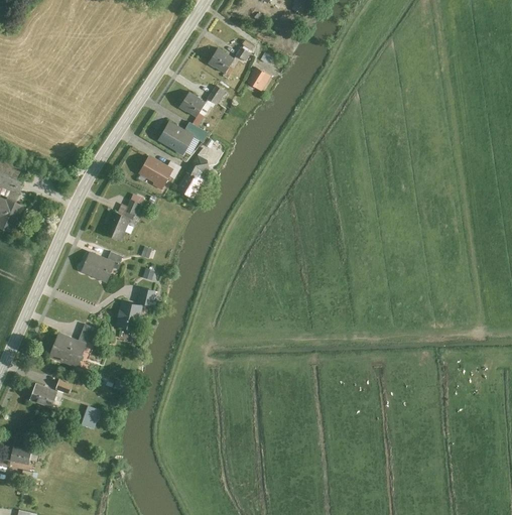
[(296,11),(302,13),(305,3),(299,1),(296,11)]
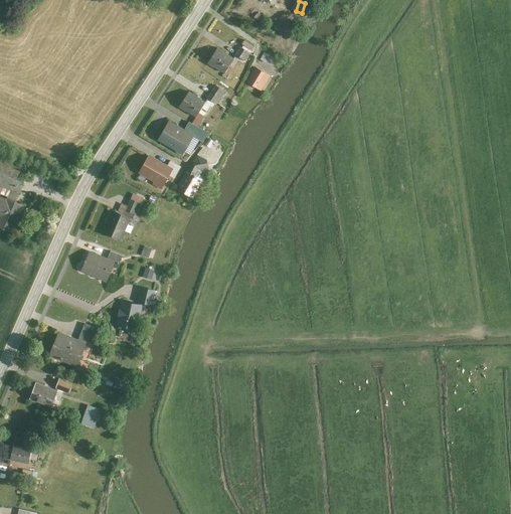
[(233,53),(243,60),(249,53),(239,45),(233,53)]
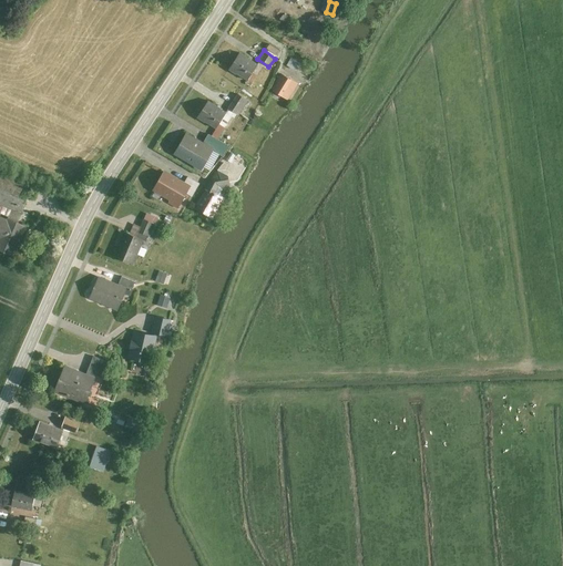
[(256,63),(238,52),(228,69),(247,79),(256,63)]
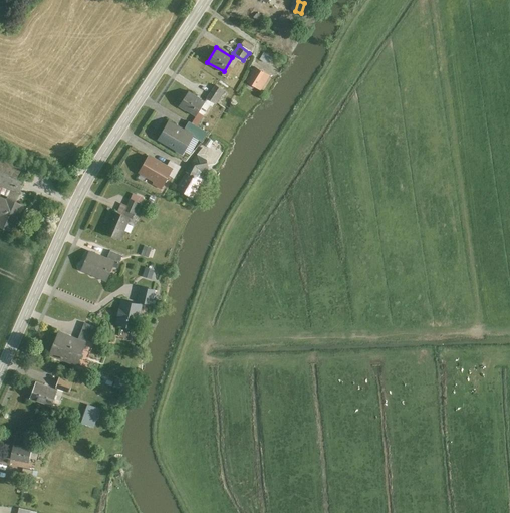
[(262,51),(257,59),(269,65),(273,58),(262,51)]
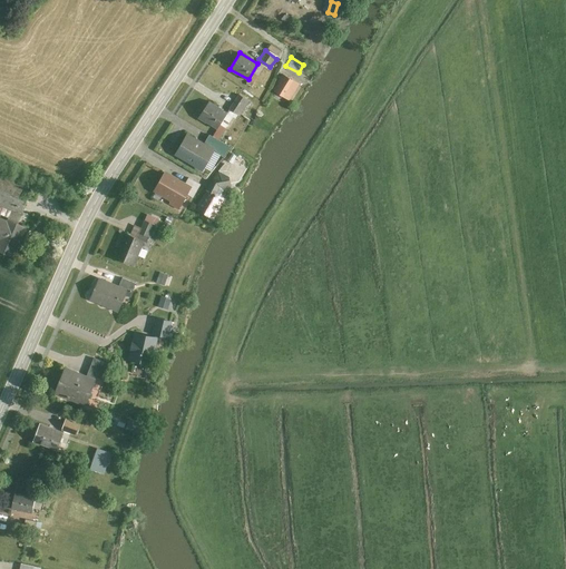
[(299,85),(280,74),(271,90),(290,100),(299,85)]
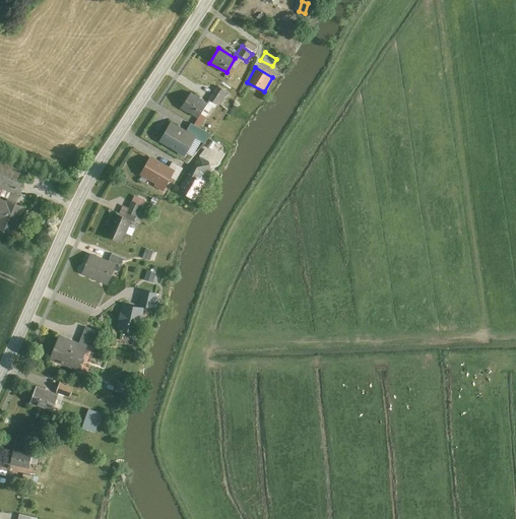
[(207,103),(191,92),(182,108),(198,117),(207,103)]
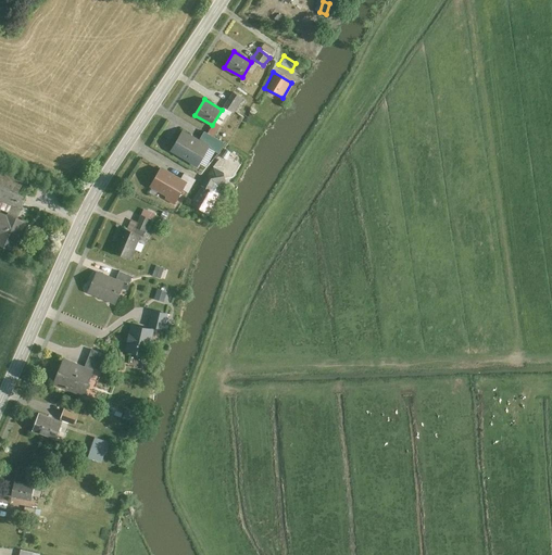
[(209,146),(183,129),(170,151),(196,167),(209,146)]
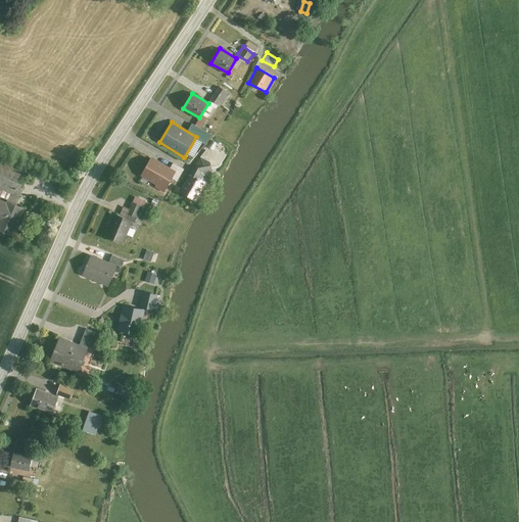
[(175,171),(150,157),(140,176),(155,184),(153,187),(162,192),(175,171)]
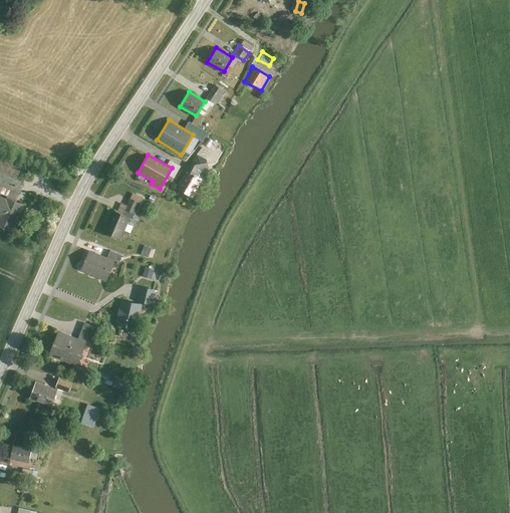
[(0,183),(19,190),(27,167),(0,157),(0,183)]
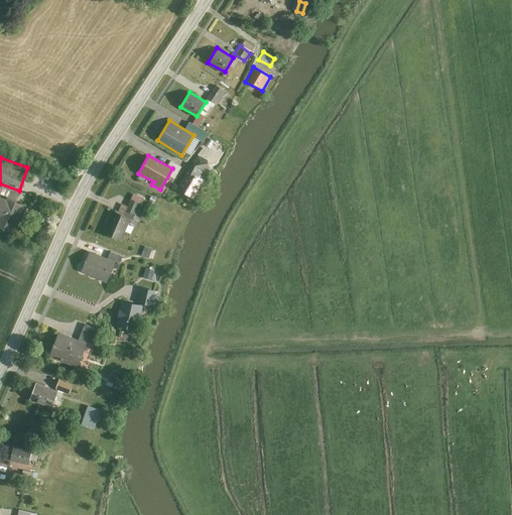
[(190,170),(185,168),(176,190),(195,199),(209,166),(195,160),(190,170)]
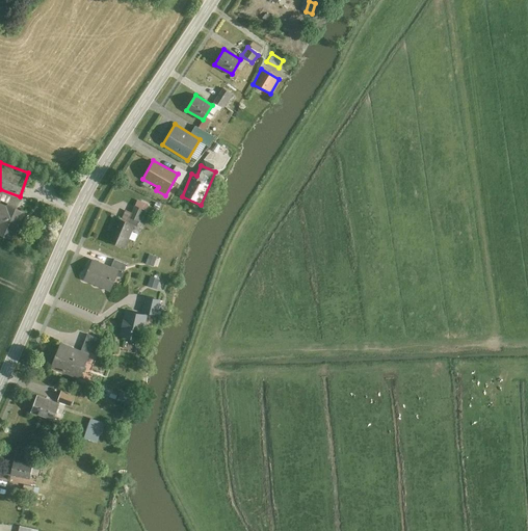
[(23,213),(0,204),(0,235),(11,240),(23,213)]
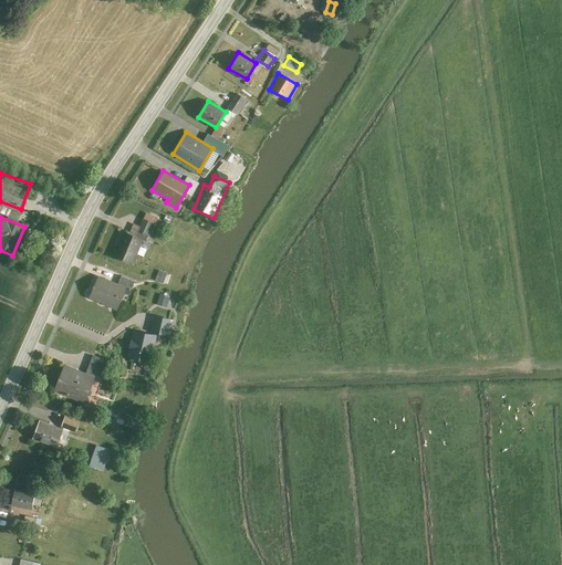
[(143,239),(123,230),(113,254),(132,263),(143,239)]
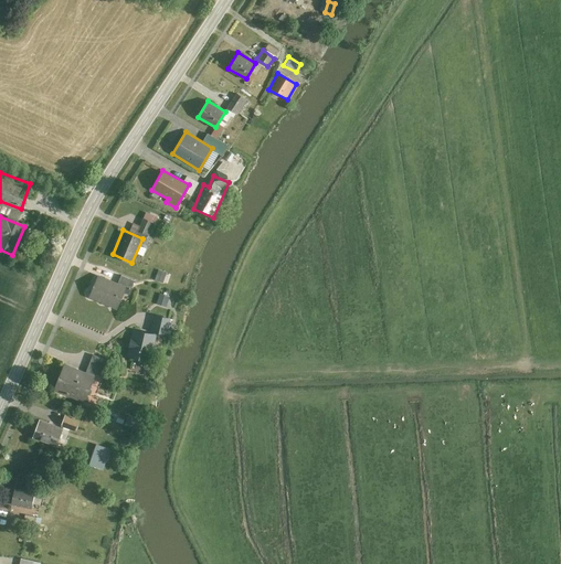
[(156,269),(151,280),(165,285),(168,274),(156,269)]
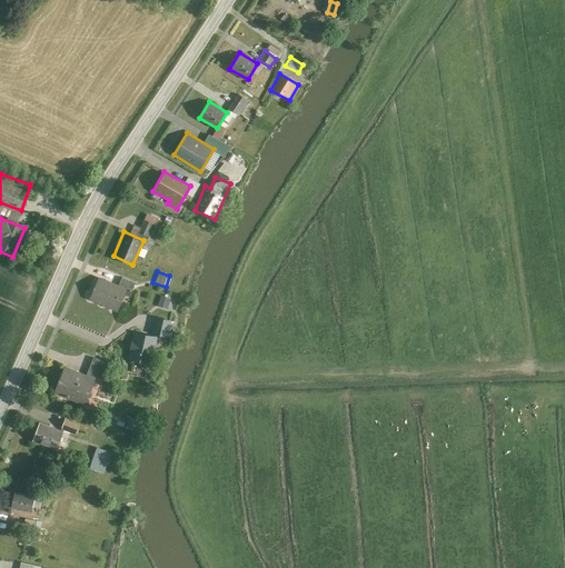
[(117,311),(127,289),(97,277),(88,299),(117,311)]
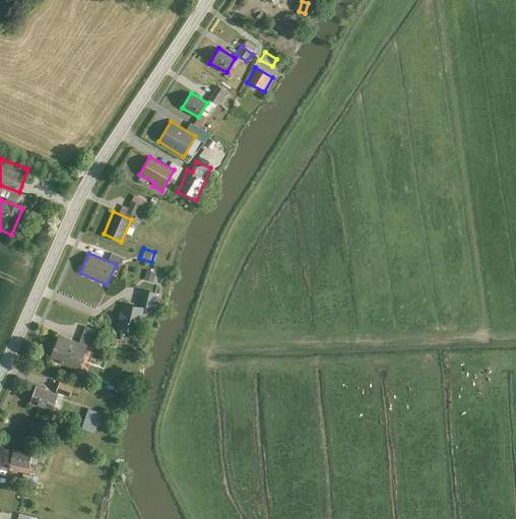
[(145,268),(142,277),(148,280),(152,271),(145,268)]
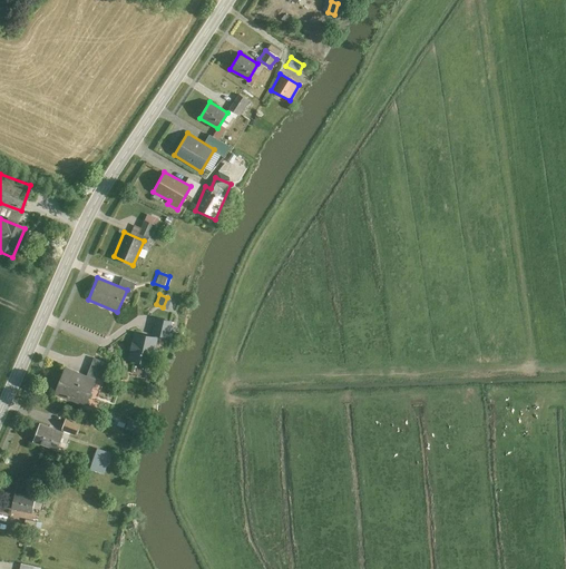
[(160,339),(133,332),(126,360),(154,366),(160,339)]
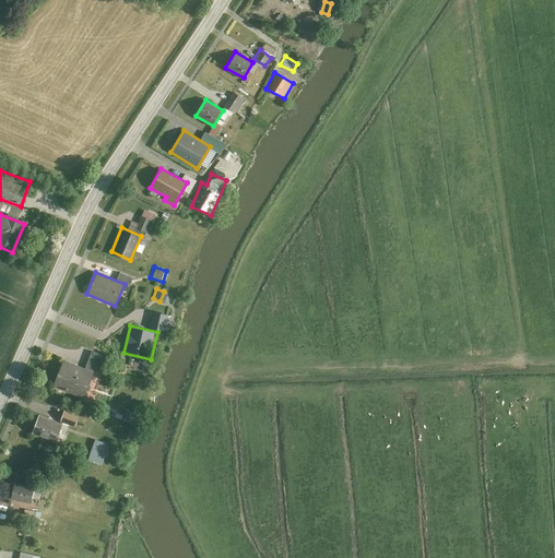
[(93,370),(61,359),(51,389),(82,399),(93,370)]
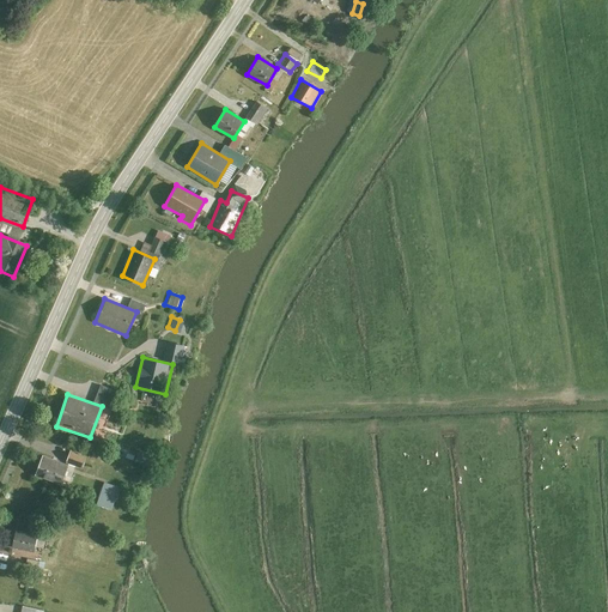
[(67,465),(42,454),(34,476),(59,485),(67,465)]
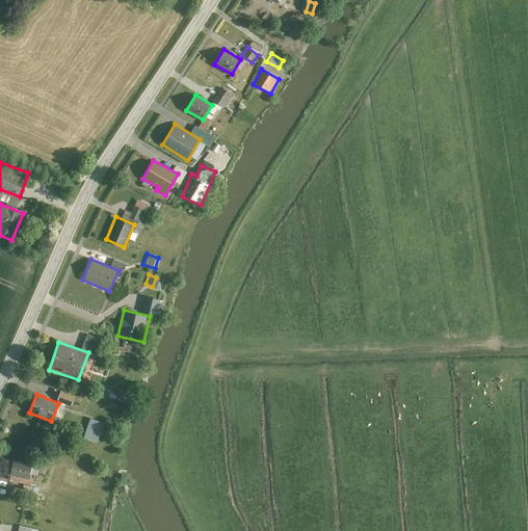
[(83,439),(96,441),(100,422),(87,419),(83,439)]
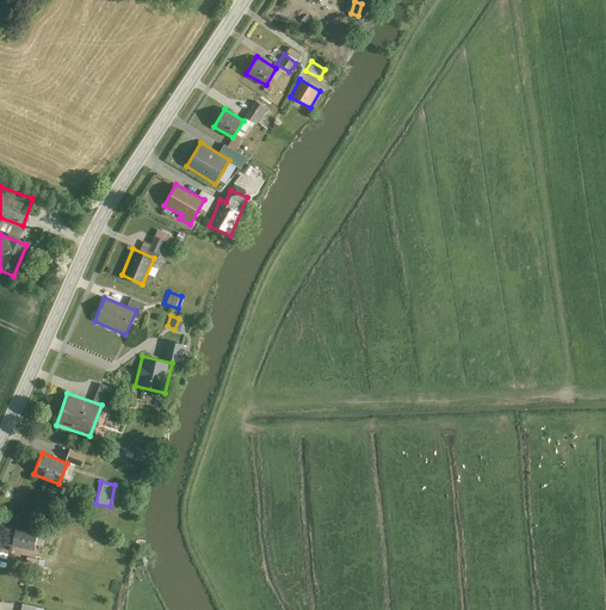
[(32,549),(35,531),(12,528),(10,546),(32,549)]
